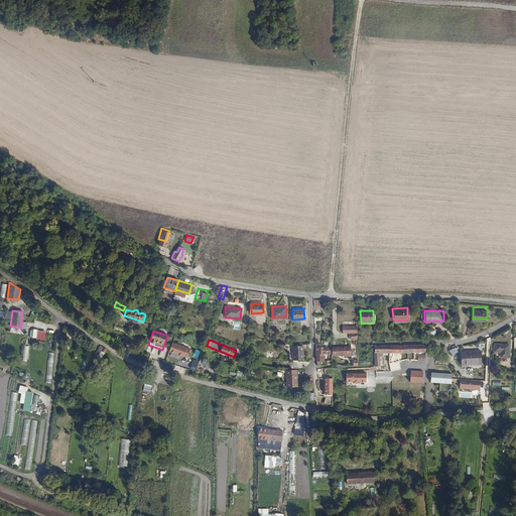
[(494,343),(494,350),(500,351),(500,356),(507,356),(508,347),(508,343),(494,343)]
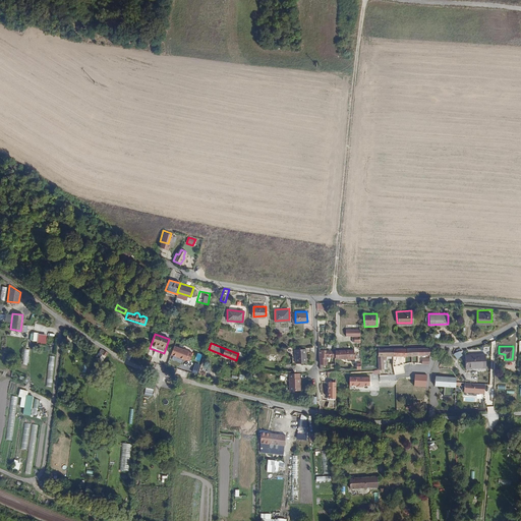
[(97,356),(103,360),(108,352),(101,348),(97,356)]
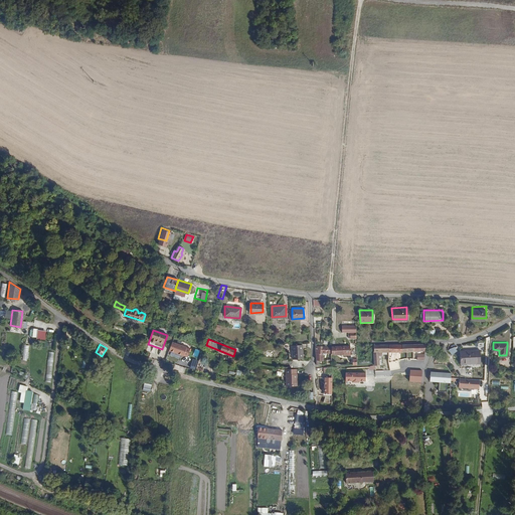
[(292,344),(293,358),(303,358),(303,355),(303,344),(292,344)]
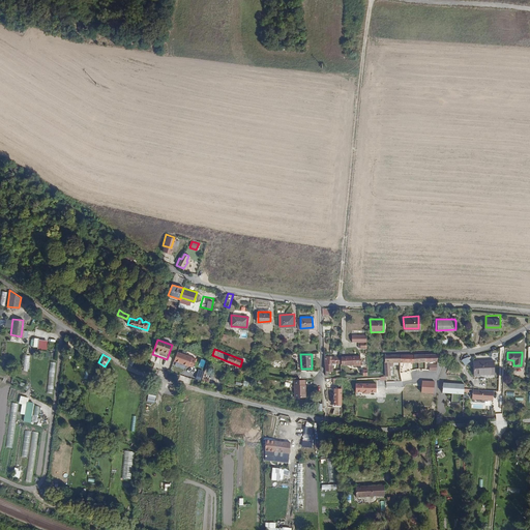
[(384,354),(384,371),(389,371),(388,365),(391,365),(391,361),(400,361),(400,354),(384,354)]
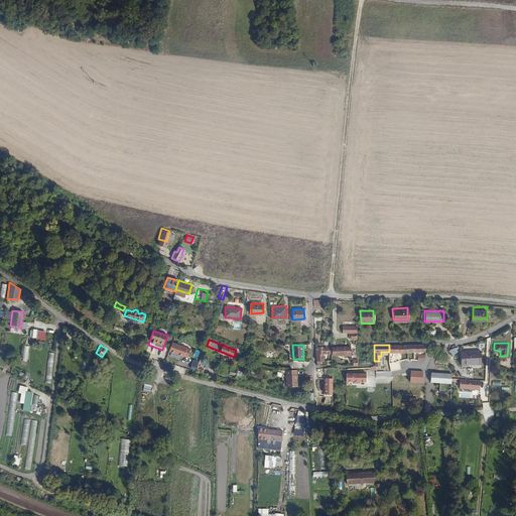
[(23,347),(16,346),(14,363),(20,364),(23,347)]
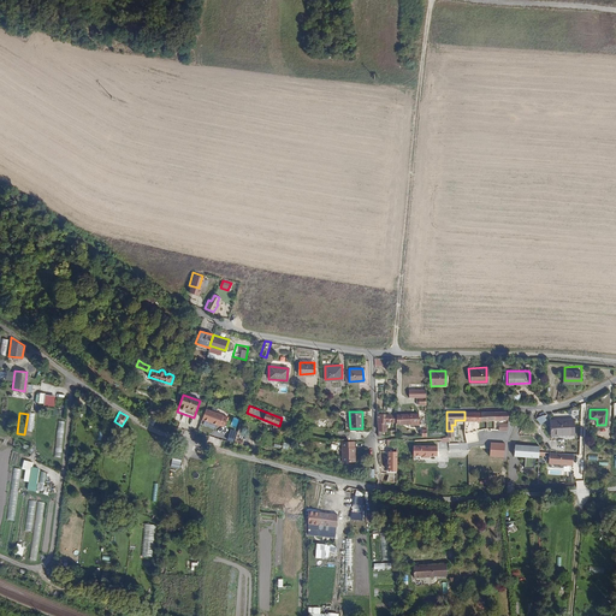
[(418,414),(395,414),(395,421),(396,424),(410,422),(410,425),(419,424),(418,414)]
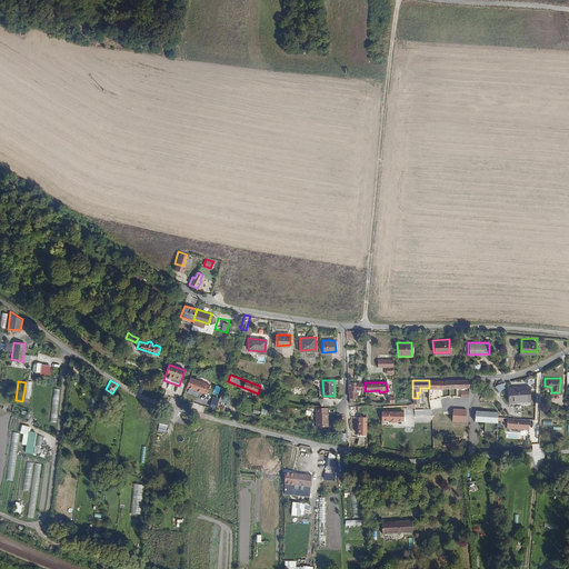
[(267,388),(265,396),(272,398),(273,390),(267,388)]
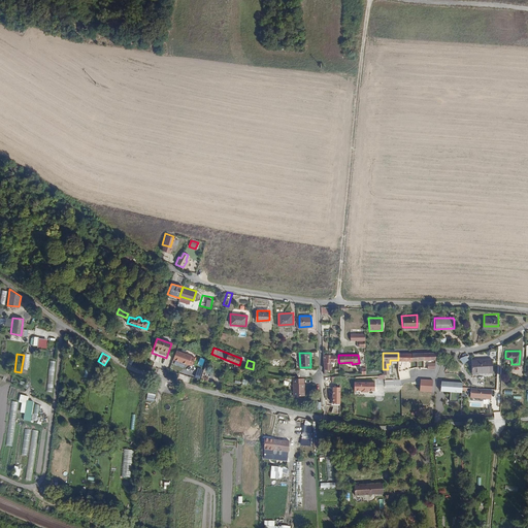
[(473,361),(474,375),(495,374),(494,360),(473,361)]
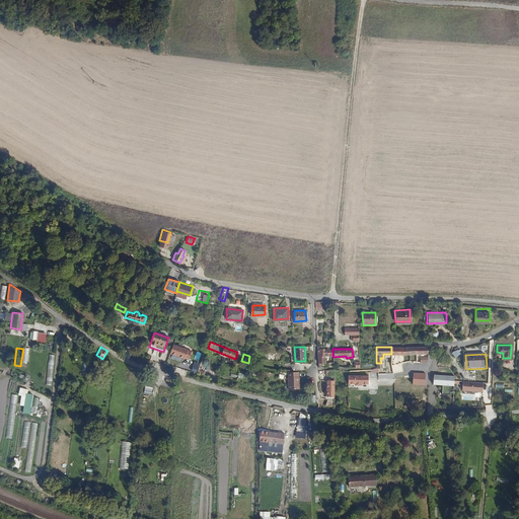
[(393,373),(403,371),(401,363),(392,366),(393,373)]
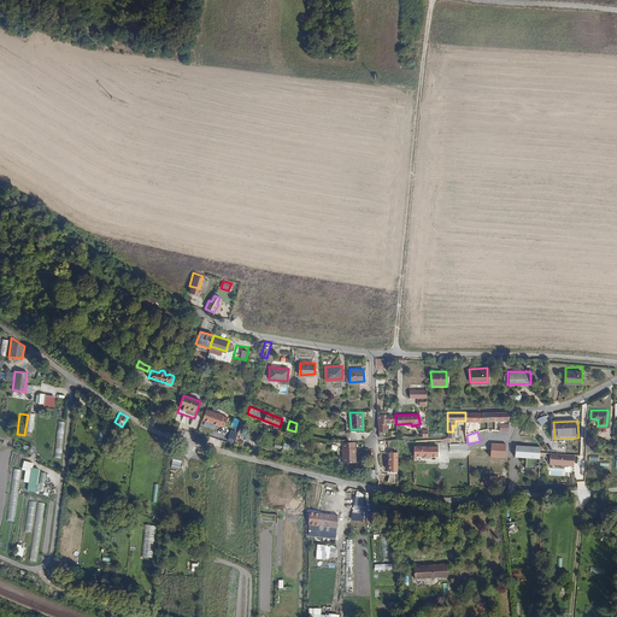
[(353,441),(341,442),(342,463),(356,462),(356,453),(354,448),(353,448),(353,441)]
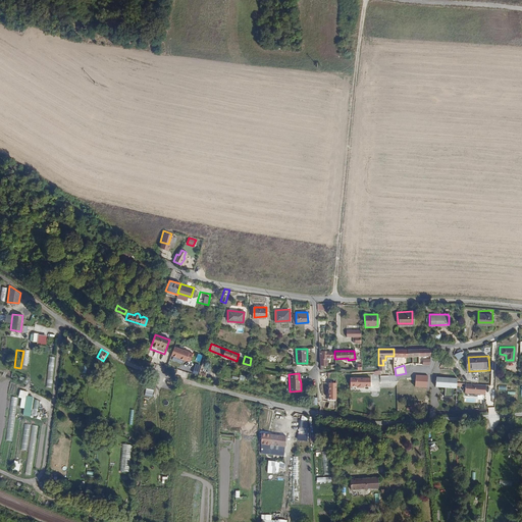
[(416,375),(416,386),(428,388),(429,376),(416,375)]
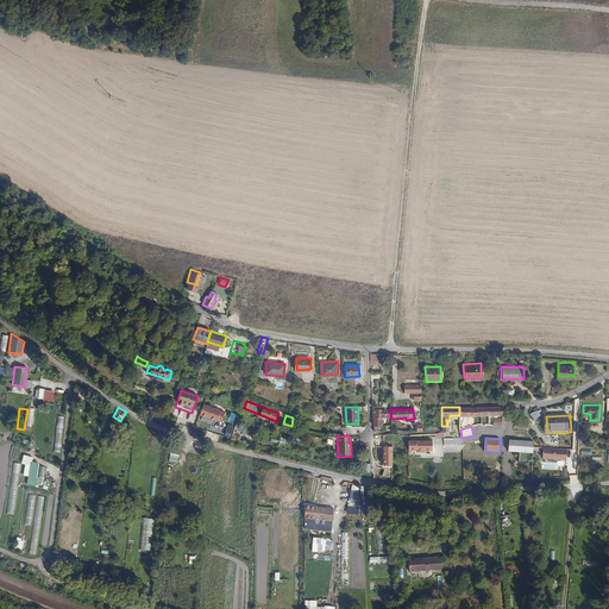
[(537,441),(510,440),(509,451),(521,452),(521,463),(529,464),(529,453),(535,454),(537,441)]
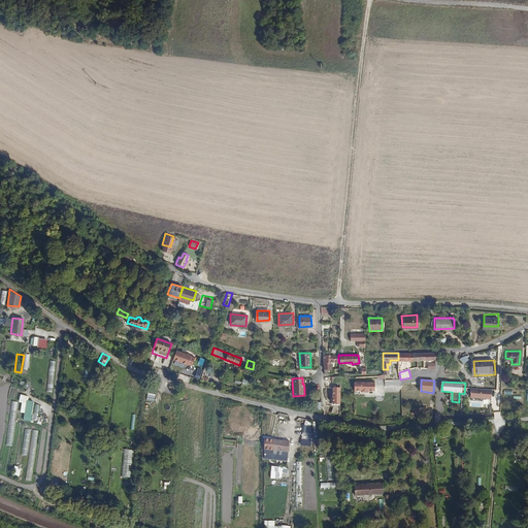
[(376,383),(355,383),(355,391),(363,391),(363,393),(370,393),(370,392),(376,392),(376,383)]
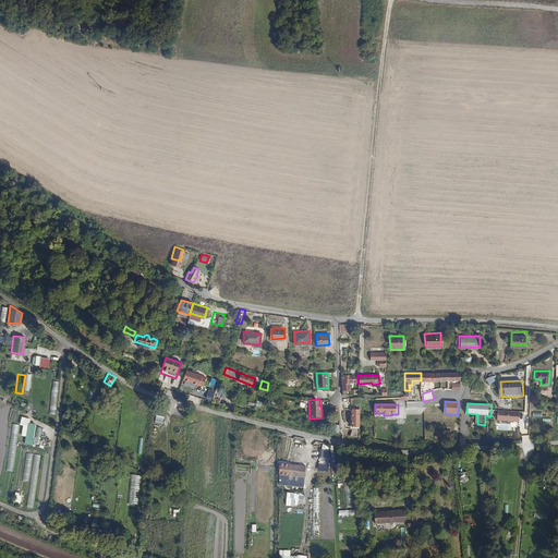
[(521,411),(499,410),(498,421),(499,421),(499,423),(509,424),(509,422),(520,422),(521,411)]
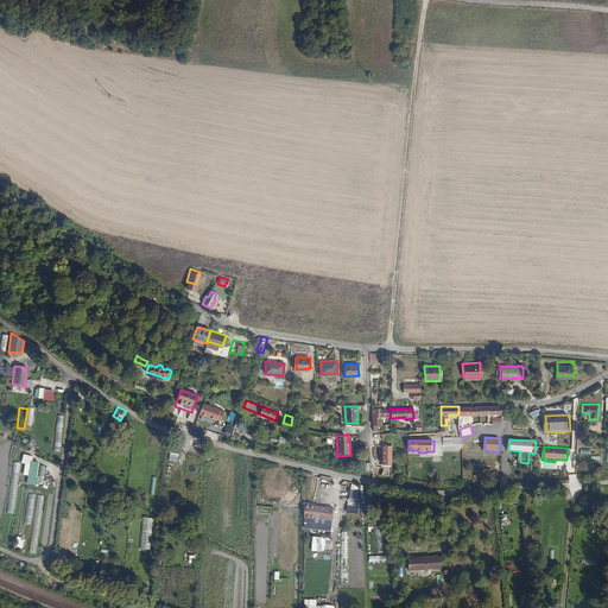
[(25,462),(17,461),(11,507),(19,508),(25,462)]
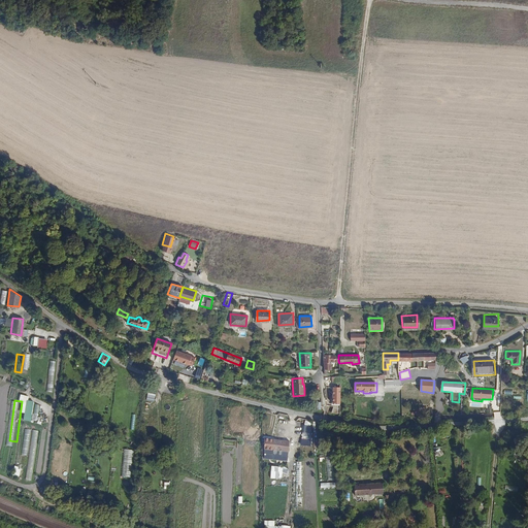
[(25,420),(37,422),(40,404),(27,402),(25,420)]
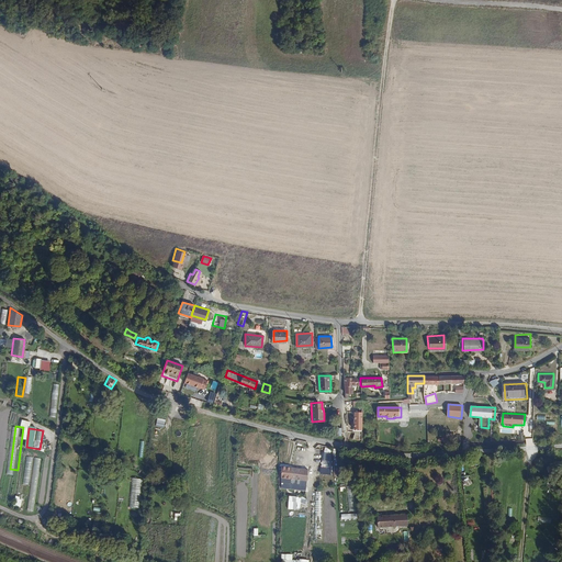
[(282,476),(307,480),(308,469),(283,465),(282,476)]
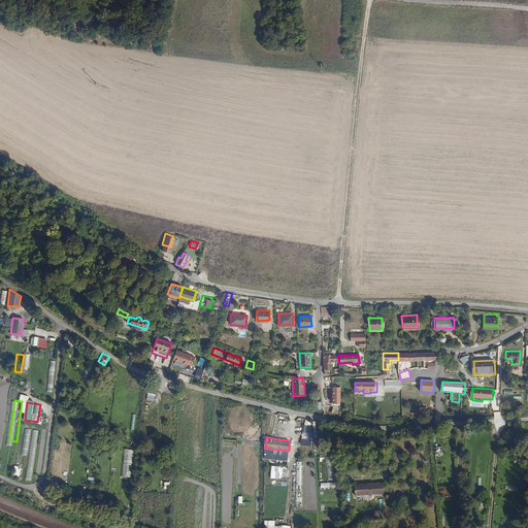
[(122,475),(131,476),(133,450),(124,450),(122,475)]
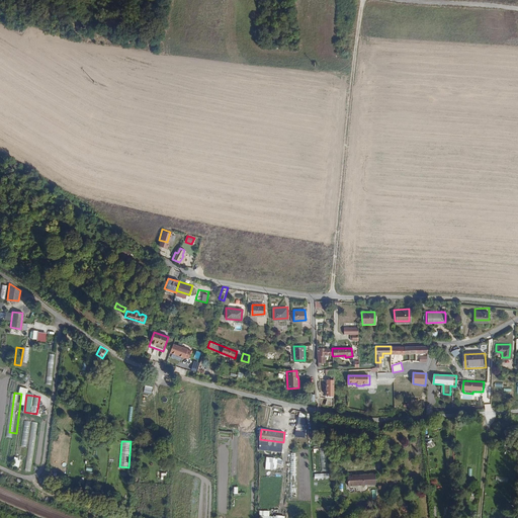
[(374,473),(359,475),(360,485),(375,484),(374,473)]
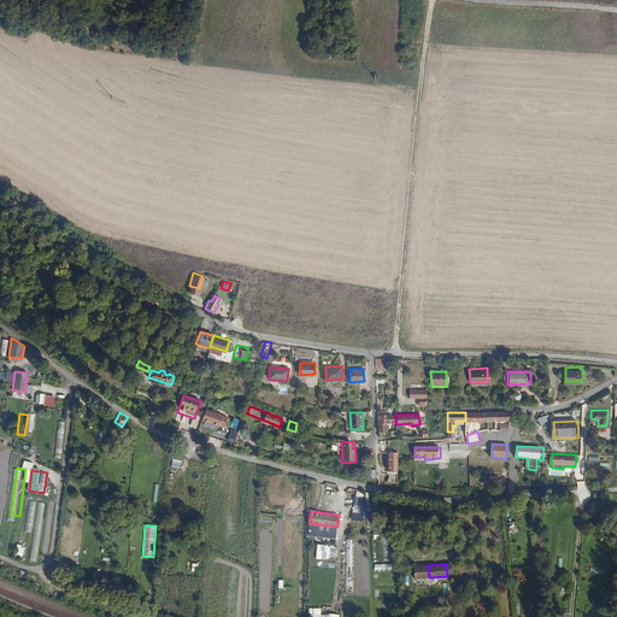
[(429,577),(428,565),(413,566),(413,579),(429,577)]
